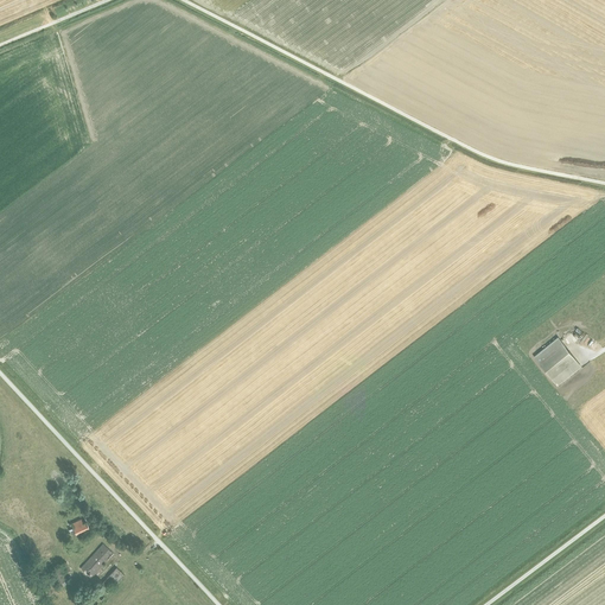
[(556,380),(578,363),(558,338),(536,355),(556,380)]
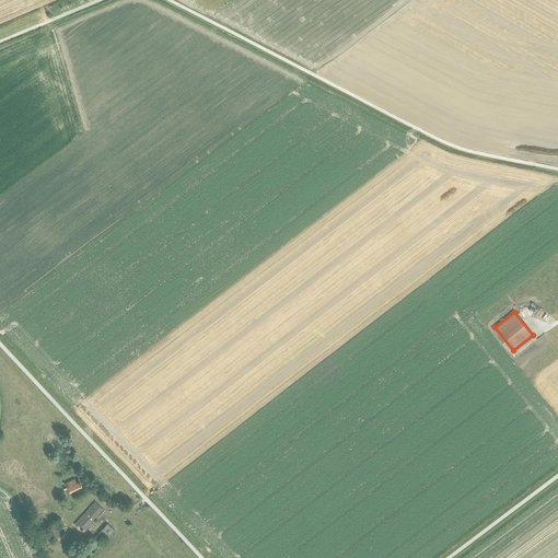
[(62,481),(64,485),(61,486),(65,492),(80,485),(78,478),(74,480),(72,476),(62,481)]
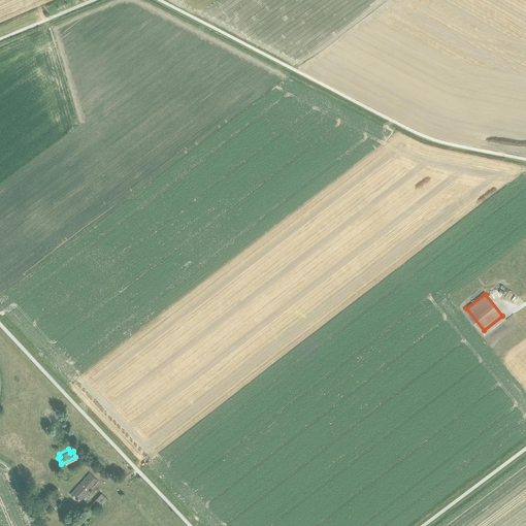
[(68,492),(77,500),(97,480),(88,470),(68,492)]
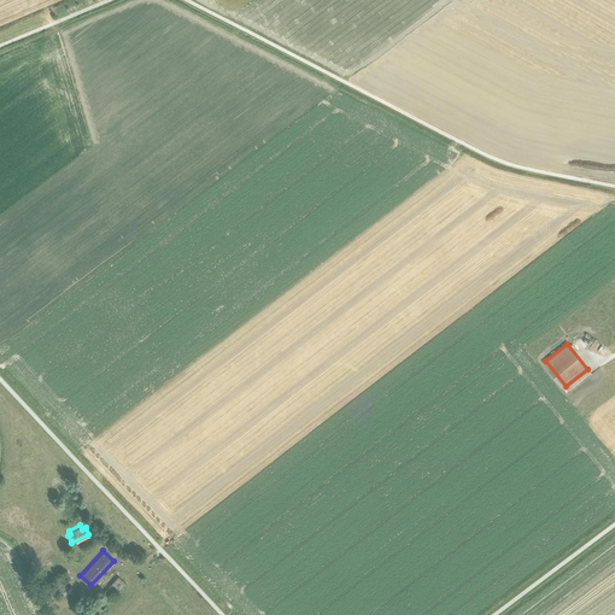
[(119,586),(124,580),(116,574),(104,589),(109,592),(117,584),(119,586)]
